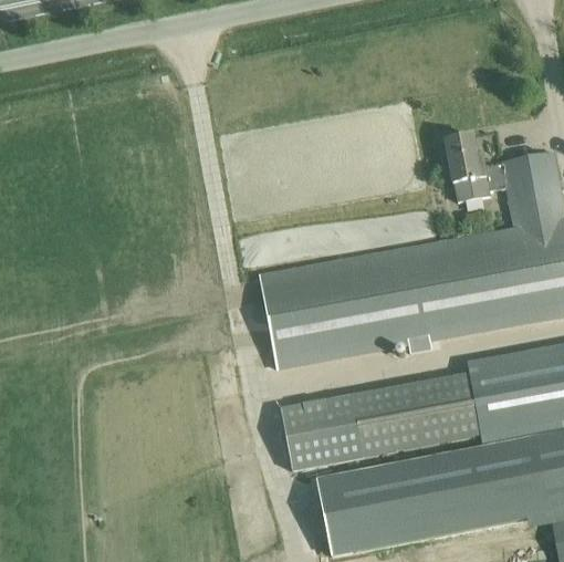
[(455,200),(487,194),(487,190),(505,187),(513,227),(258,274),(275,371),(563,316),(563,214),(552,152),(500,162),(500,164),(483,167),(480,152),(476,153),(472,135),(444,141),(455,200)]
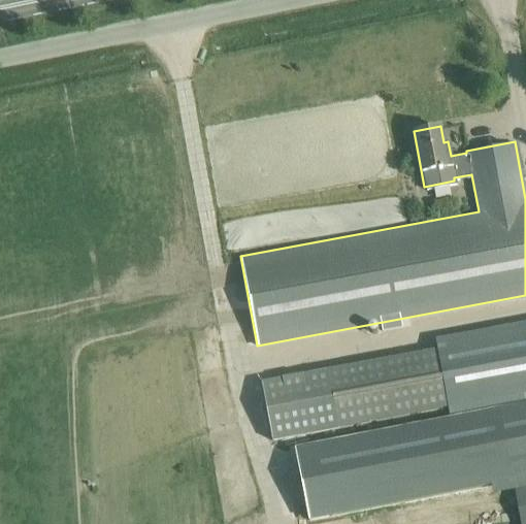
[(436,347),(326,367),(260,380),(265,401),(267,416),(258,418),(261,435),(270,433),(271,438),(336,426),(448,405),(449,407),(525,392),(525,321),(434,338),(436,347)]
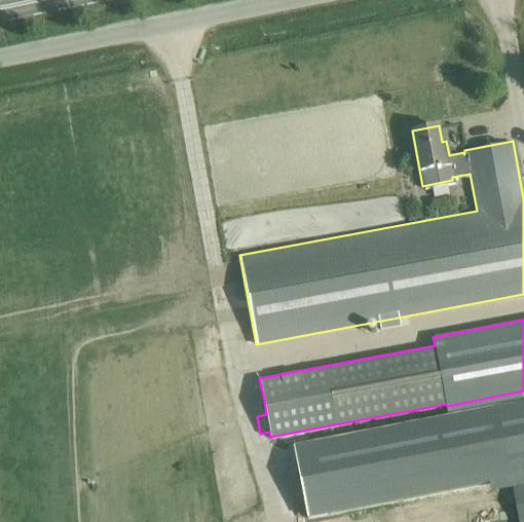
[(523,421),(396,446),(404,488),(523,464),(523,421)]
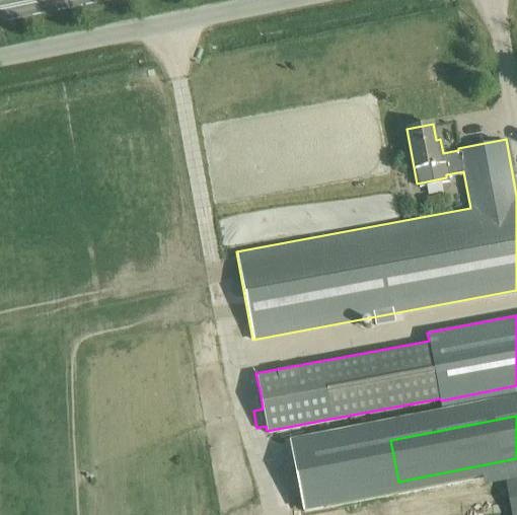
[(336,454),(338,467),(388,460),(382,420),(316,430),(320,456),(336,454)]
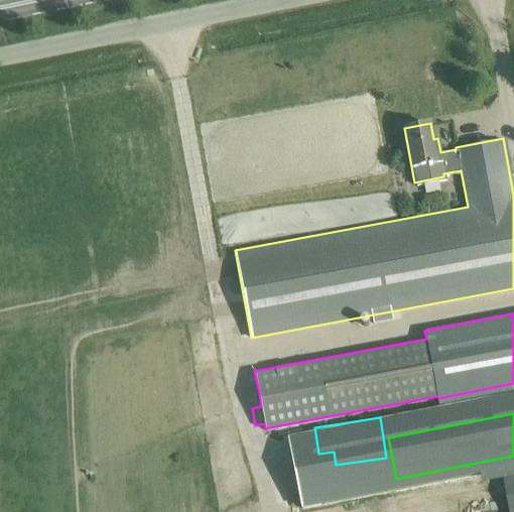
[(513,511),(513,470),(501,473),(508,511),(513,511)]
